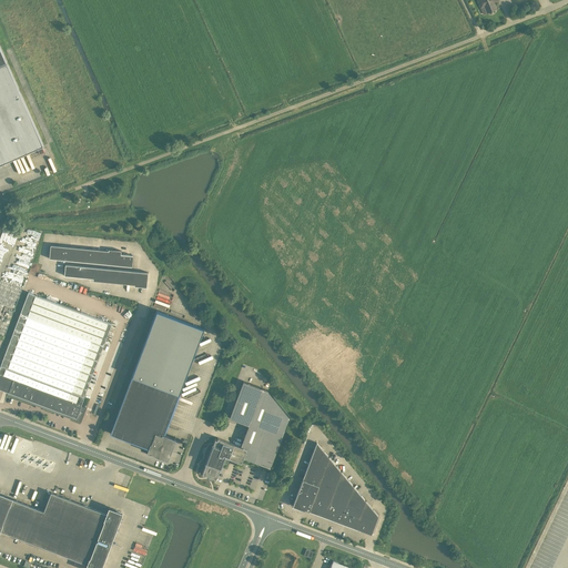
[(477,0),(479,8),(482,7),(483,7),(484,6),(487,12),(497,9),(496,7),(494,1),(496,0),(496,1),(498,0),(477,0)]
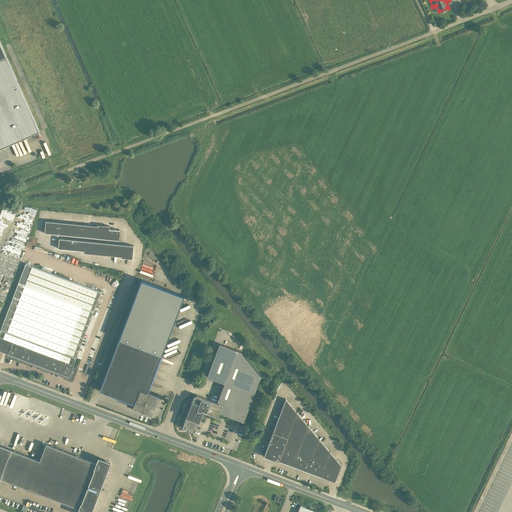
[(0,148),(34,134),(36,139),(40,137),(38,132),(39,131),(38,129),(6,57),(0,42),(0,148)]
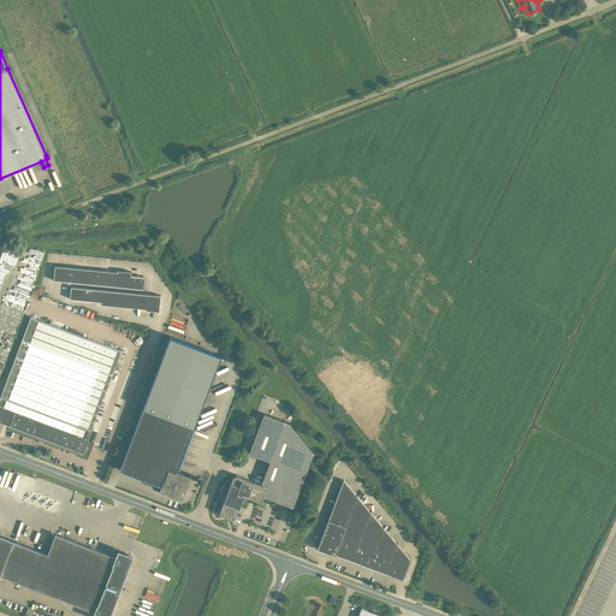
[(55,266),(53,280),(143,290),(144,278),(131,277),(131,272),(117,271),(117,273),(55,266)]
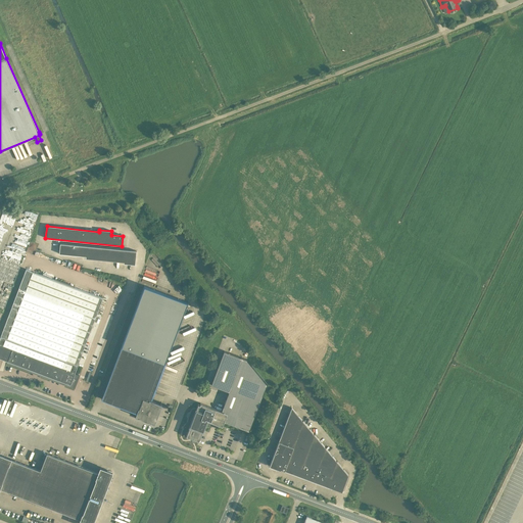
[(60,244),(59,254),(86,256),(85,258),(124,263),(124,264),(135,265),(136,251),(60,244)]
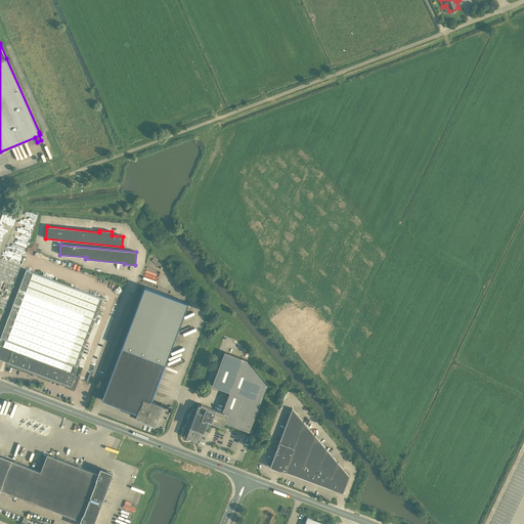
[(0,338),(0,358),(74,386),(78,375),(75,374),(102,299),(26,270),(0,338)]
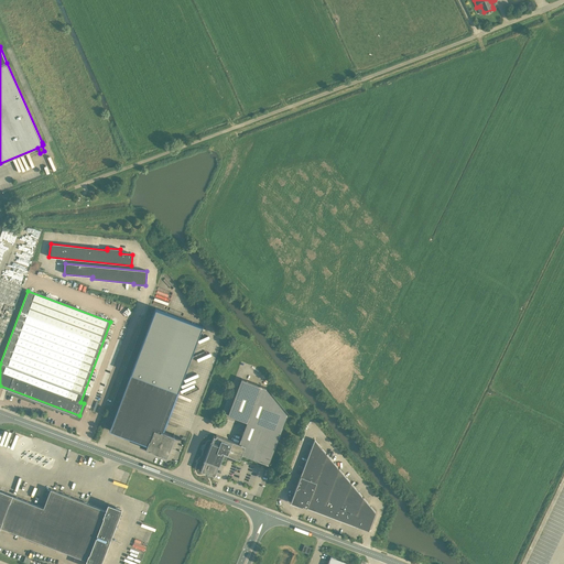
[(131,372),(109,430),(148,445),(149,445),(148,446),(147,448),(163,454),(167,452),(174,436),(172,435),(162,432),(179,390),(202,326),(155,308),(131,372)]
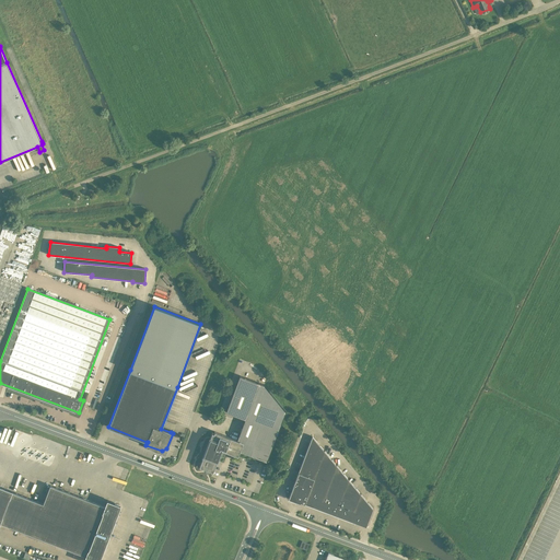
[(212,432),(199,467),(213,473),(220,453),(223,454),(224,451),(238,456),(240,452),(267,462),(287,411),(265,384),(240,375),(226,412),(245,419),(237,440),(214,432),(214,433),(212,432)]
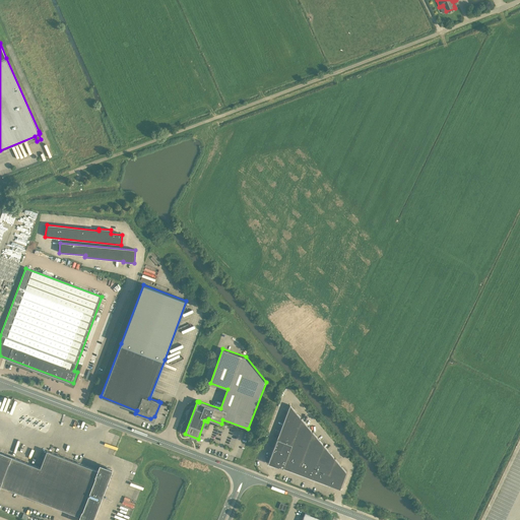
[(330,485),(340,490),(346,472),(289,405),(268,463),(278,467),(279,466),(329,485),(330,485)]
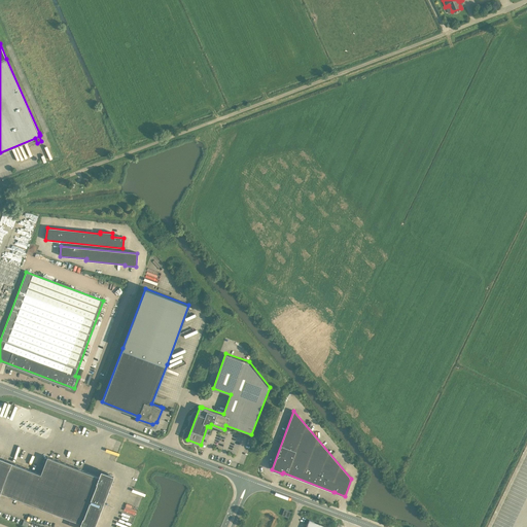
[(92,526),(102,502),(112,476),(102,471),(100,477),(47,456),(41,473),(0,457),(0,491),(0,492),(82,523),(80,526),(92,526)]
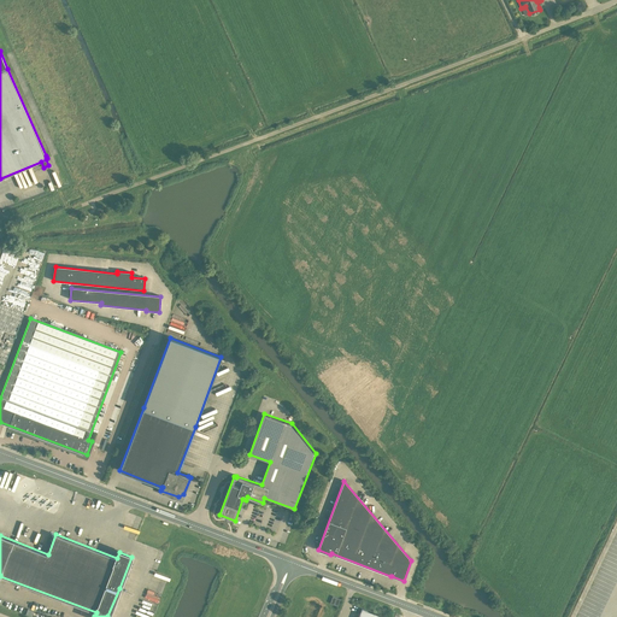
[(341,599),(333,597),(330,604),(338,606),(341,599)]
